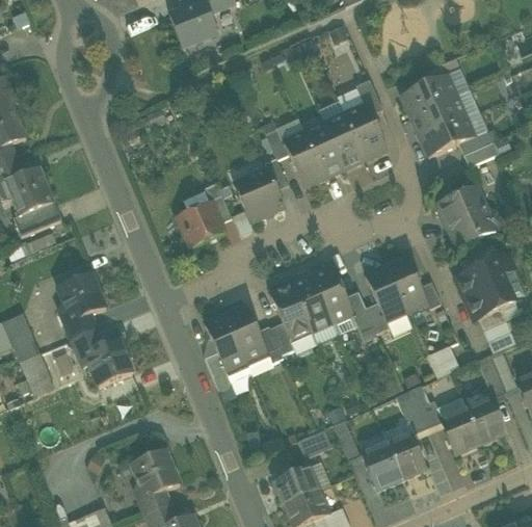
[(169,16),(182,48),(218,32),(209,8),(206,0),(190,6),(169,16)]
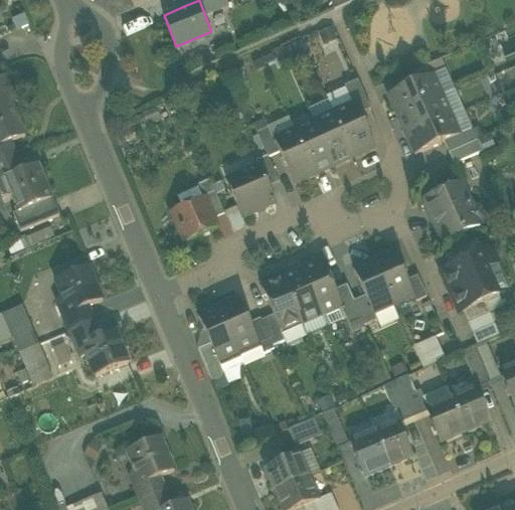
[(209,5),(211,9),(228,3),(227,0),(182,0),(184,6),(199,0),(202,8),(209,5)]
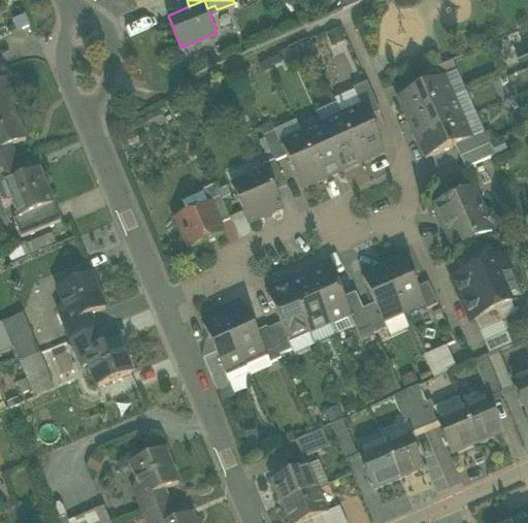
[(345,38),(340,25),(325,31),(331,44),(345,38)]
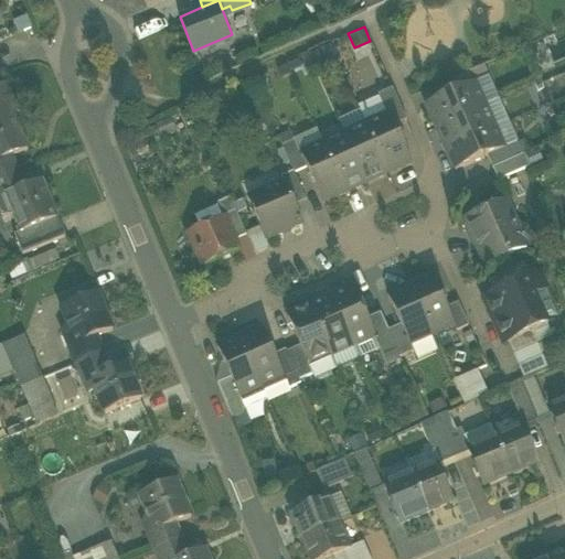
[(329,39),(308,47),(315,63),(337,54),(329,39)]
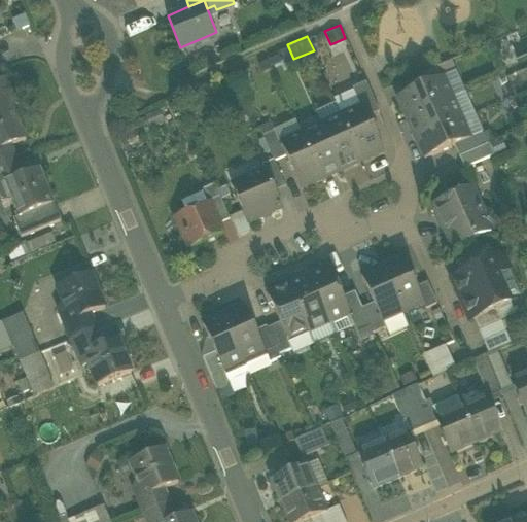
[(422,70),(427,81),(443,74),(456,68),(451,57),(422,70)]
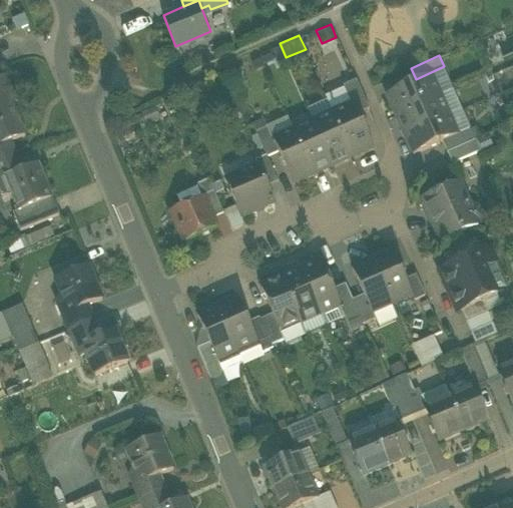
[(444,66),(431,72),(440,92),(453,86),(444,66)]
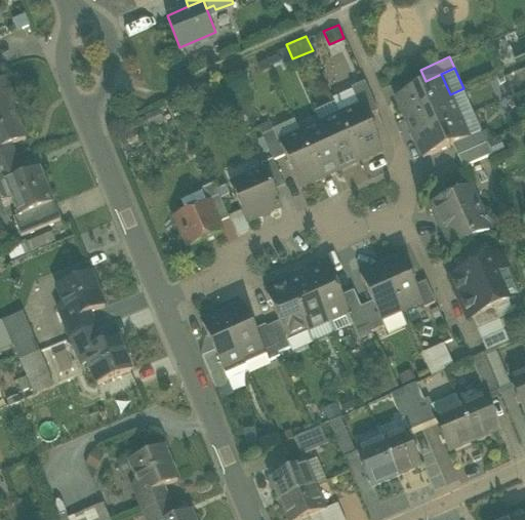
[(396,94),(405,114),(450,94),(441,74),(426,81),(396,94)]
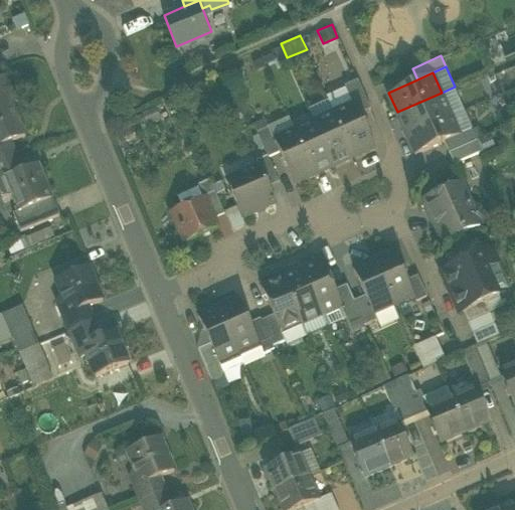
[(0,105),(10,101),(11,102),(17,100),(16,98),(6,75),(7,75),(6,73),(0,75),(0,105)]
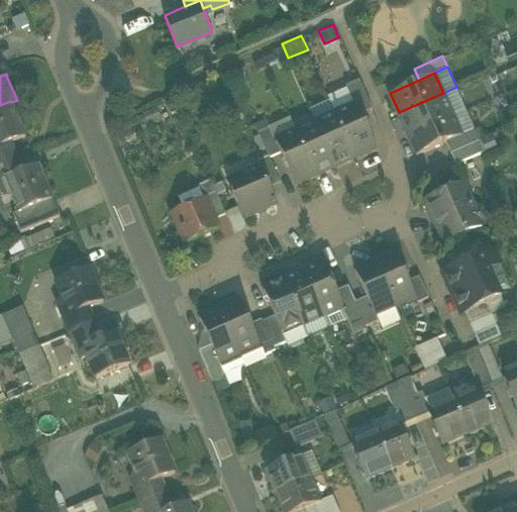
[(355,101),(359,112),(372,107),(358,78),(345,83),(346,86),(353,102),(355,101)]
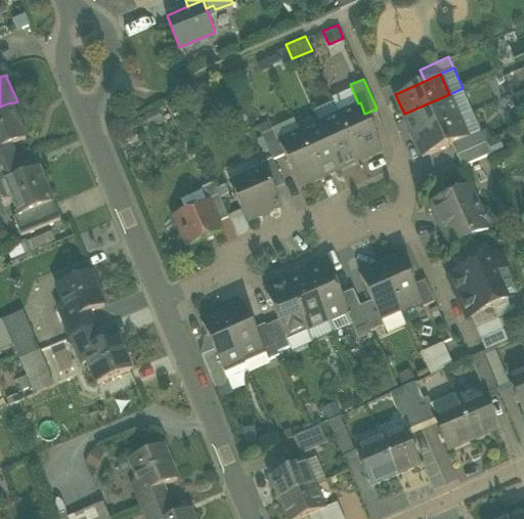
[(334,99),(339,112),(359,157),(380,147),(364,114),(360,102),(358,103),(351,87),(332,96),(334,99)]
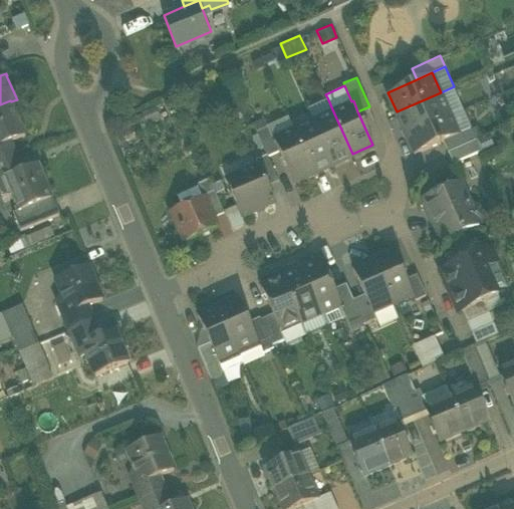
[(510,107),(513,104),(513,85),(503,90),(510,107)]
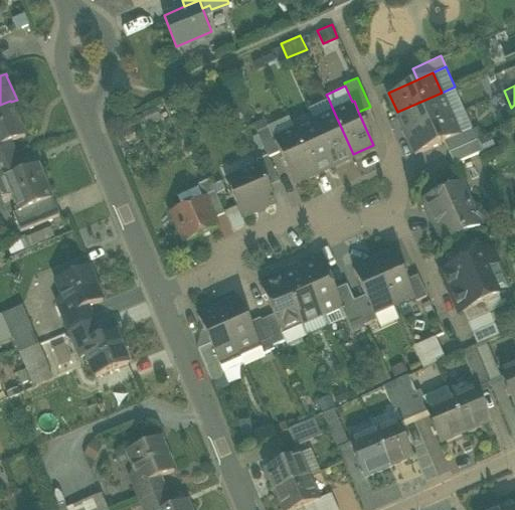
[(463,107),(455,87),(442,93),(450,113),(463,107)]
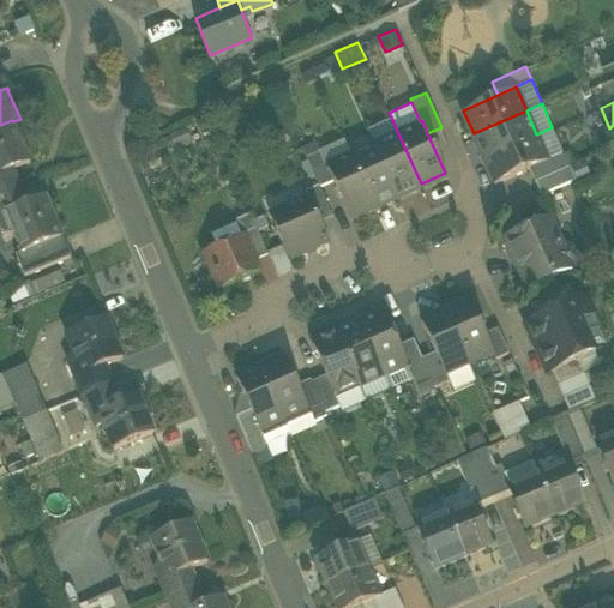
[(474,133),(483,157),(536,134),(527,110),(474,133)]
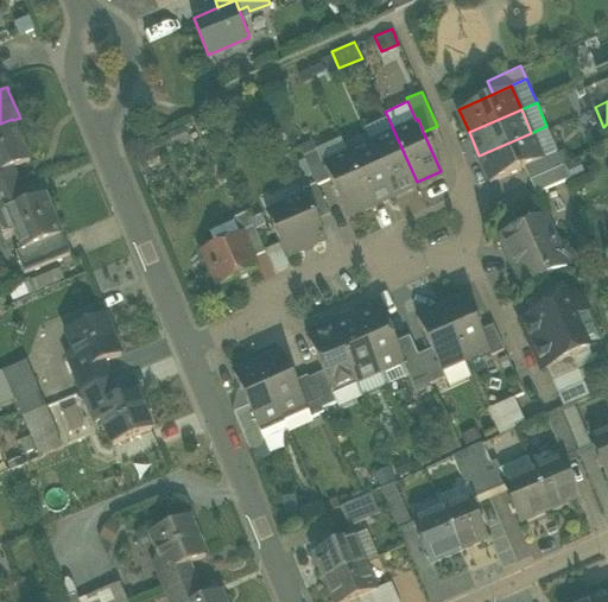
[(393,130),(387,115),(363,125),(371,140),(393,130)]
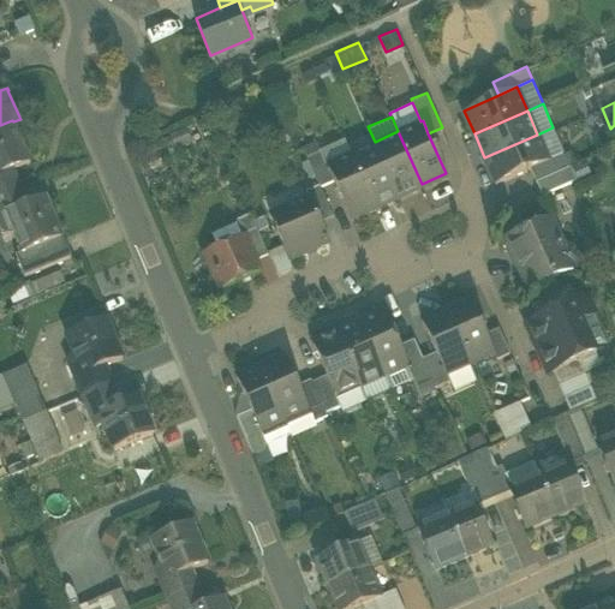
[(29,160),(13,121),(12,120),(0,125),(0,191),(12,187),(5,169),(15,166),(29,160)]
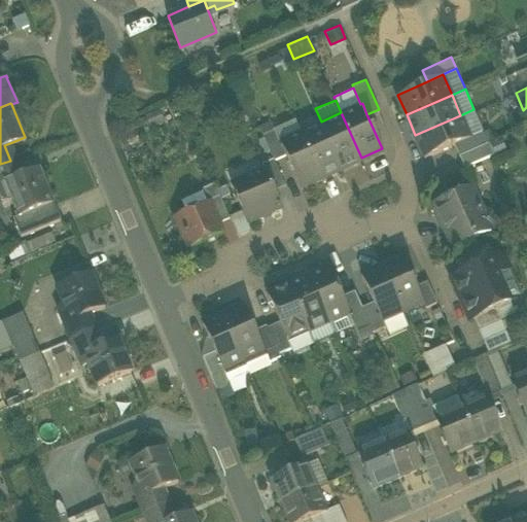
[(483,130),(473,109),(460,115),(469,136),(483,130)]
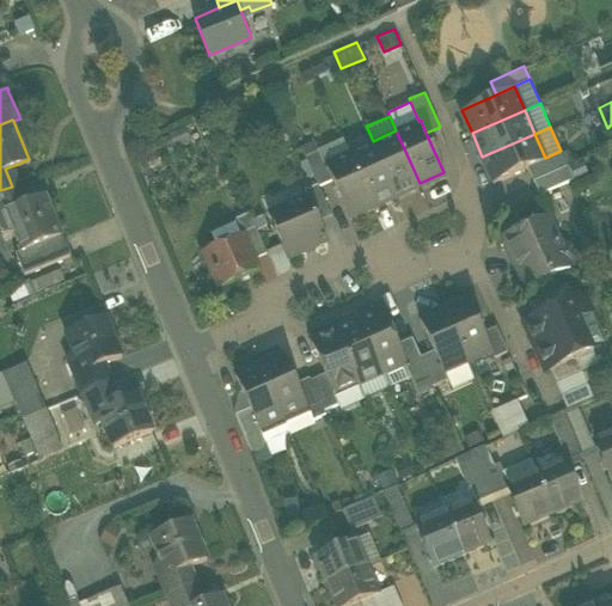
[(396,130),(373,141),(396,194),(420,183),(396,130)]
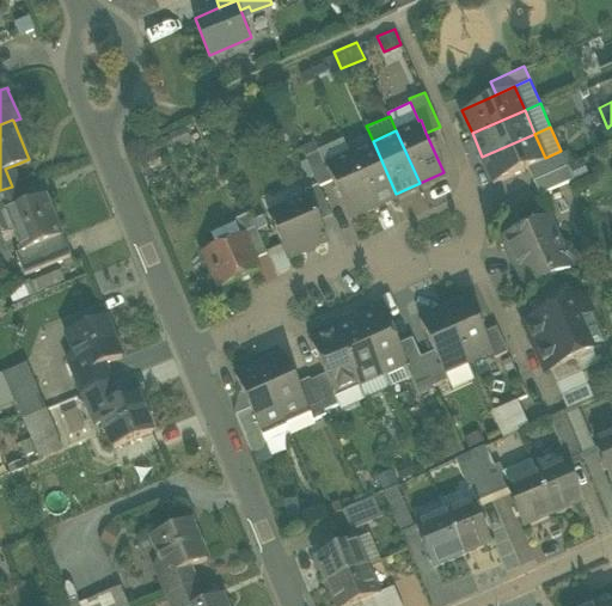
[(545,158),(534,134),(482,157),(493,181),(527,166),(545,158)]
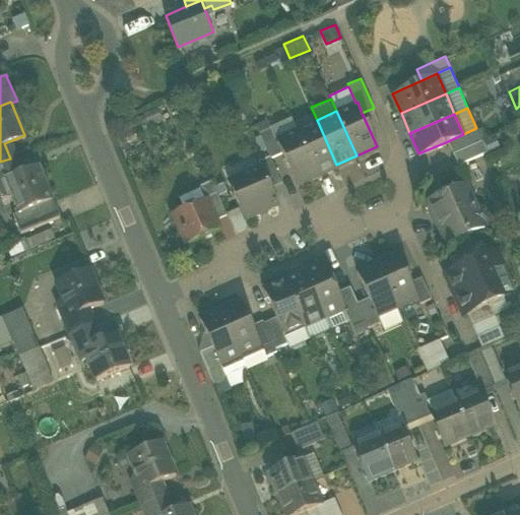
[(276,138),(298,129),(291,116),(270,125),(275,138),(276,138)]
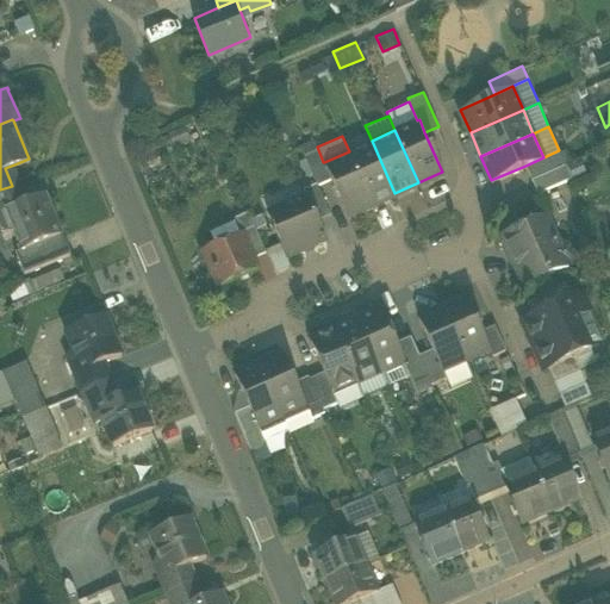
[(372,141),(349,151),(372,204),(394,193),(372,141)]
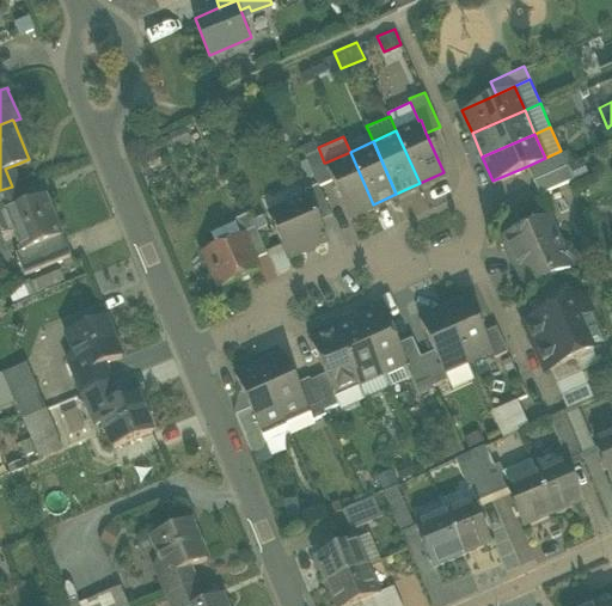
[(305,153),(317,182),(318,184),(331,178),(324,163),(318,147),(305,153)]
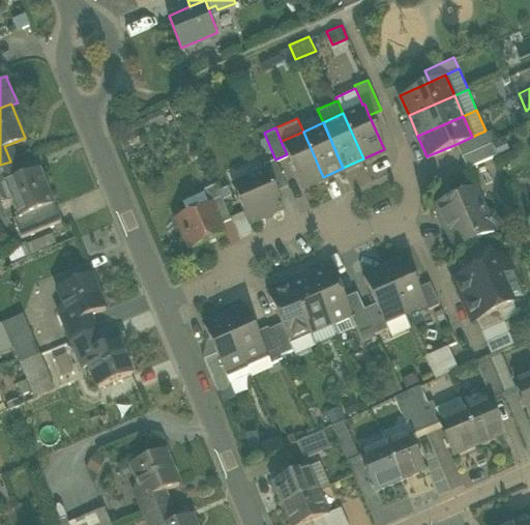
[(472,137),(457,144),(462,154),(492,141),(498,139),(493,127),(486,130),(472,137)]
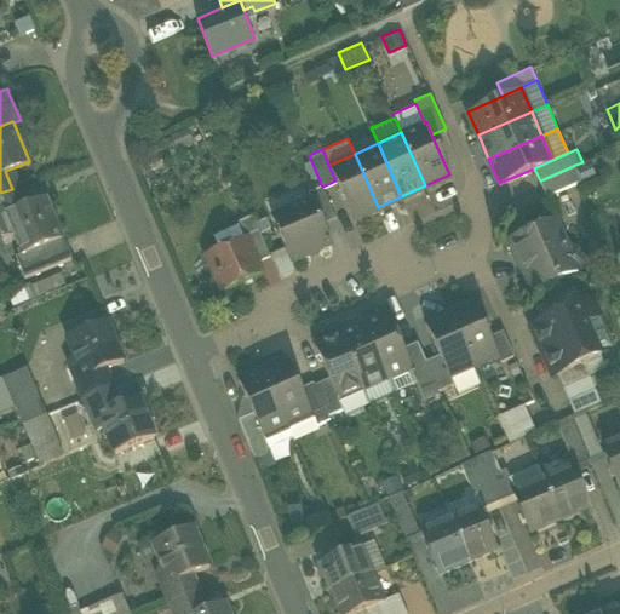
[(354,218),(378,207),(355,154),(329,165),(354,218)]
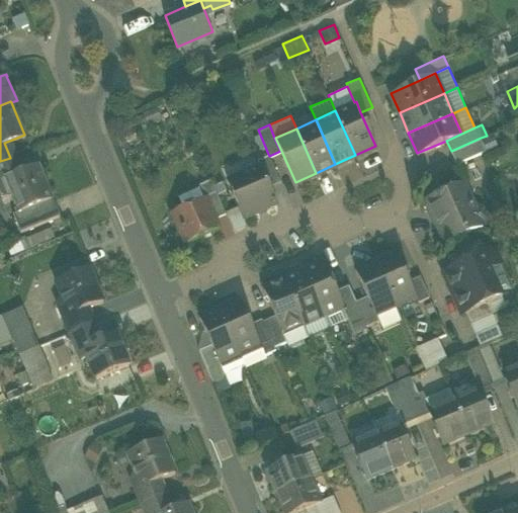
[(451,151),(456,162),(486,149),(481,138),(451,151)]
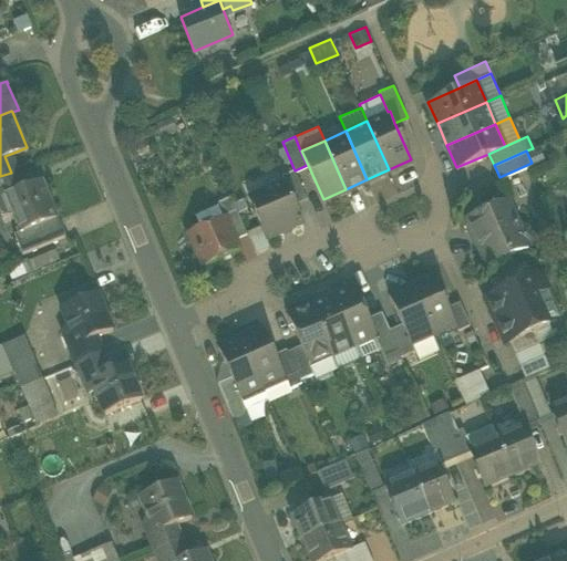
[(4,156),(11,173),(20,168),(13,153),(4,156)]
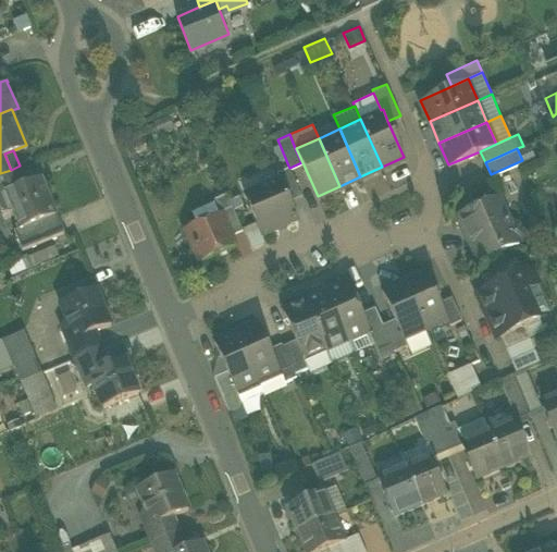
[(26,182),(20,166),(11,170),(17,186),(26,182)]
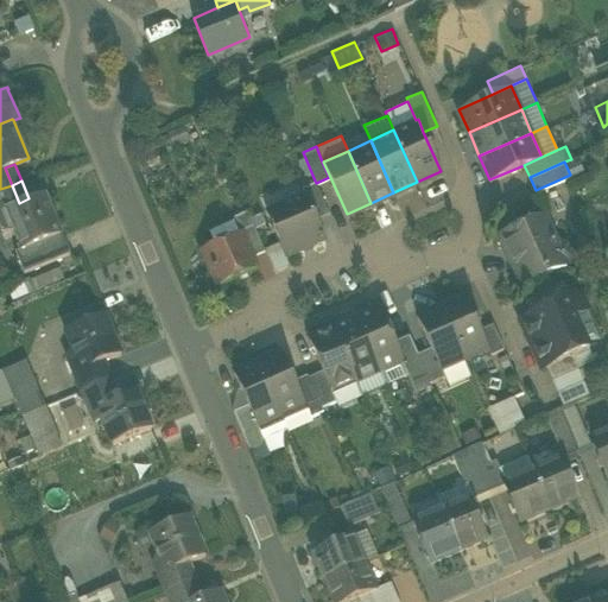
[(329,211),(316,183),(315,181),(302,187),(305,194),(305,192),(316,217),(329,211)]
